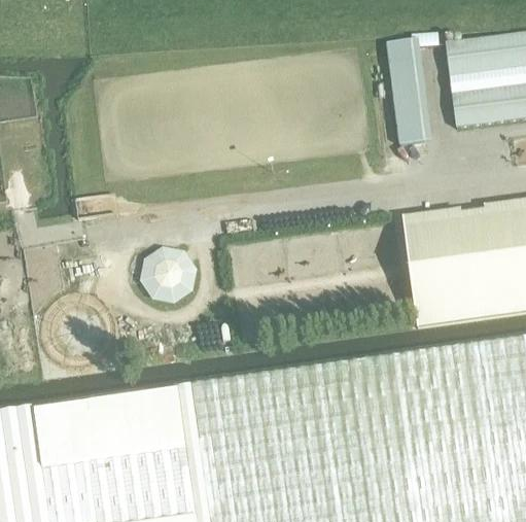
[(449,75),(525,64),(525,31),(445,42),(449,75)]
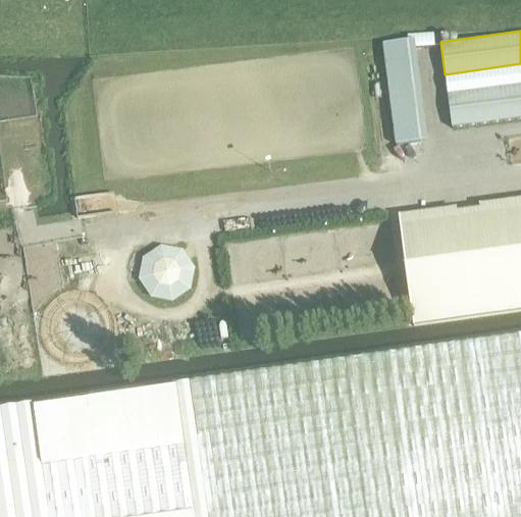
[(406,38),(382,41),(384,61),(408,58),(406,38)]
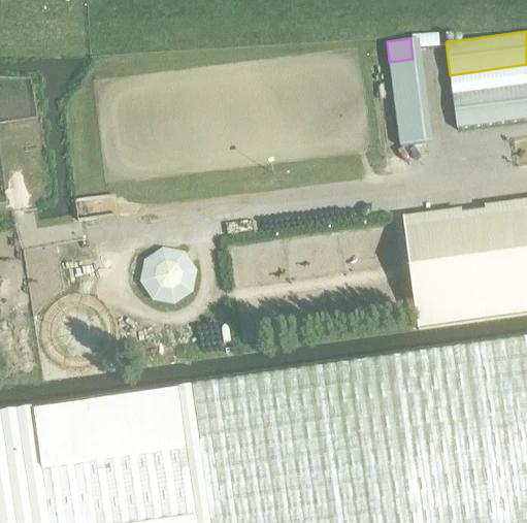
[(526,117),(526,84),(452,94),(456,126),(526,117)]
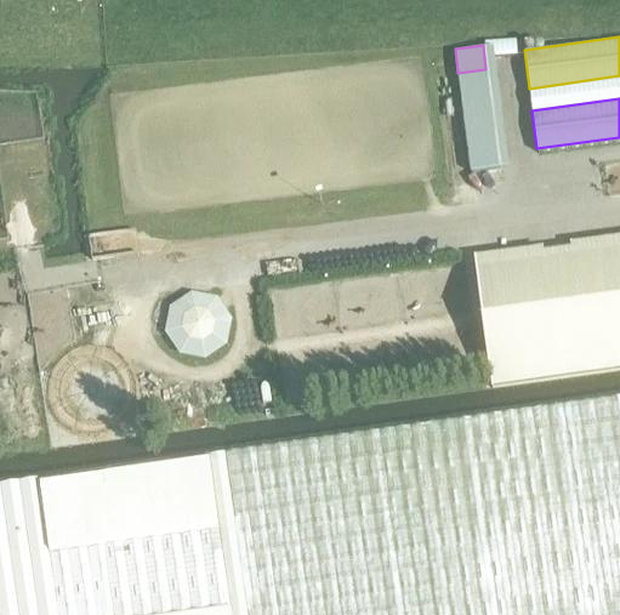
[(603,189),(619,187),(619,164),(601,168),(603,189)]
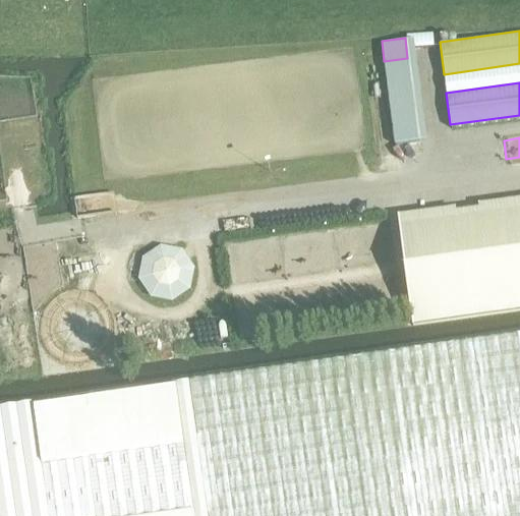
[(75,209),(111,206),(109,187),(74,190),(75,209)]
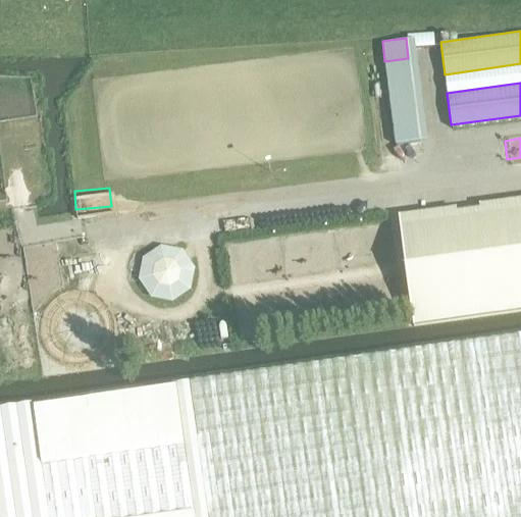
[(520,307),(520,196),(397,213),(413,324),(520,307)]
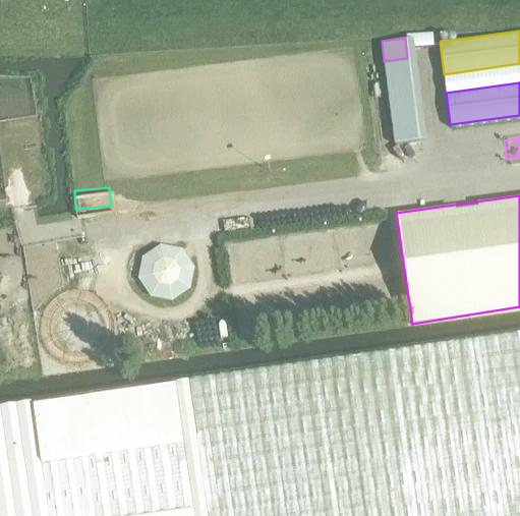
[(141,254),(138,276),(151,294),(172,298),(189,286),(193,265),(181,246),(160,242),(141,254)]
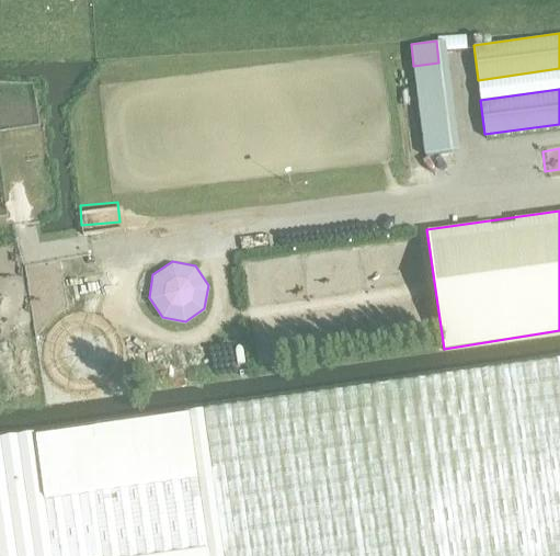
[(155,555),(208,548),(208,555),(559,555),(559,355),(187,409),(196,476),(42,498),(32,431),(0,435),(0,555),(155,555)]
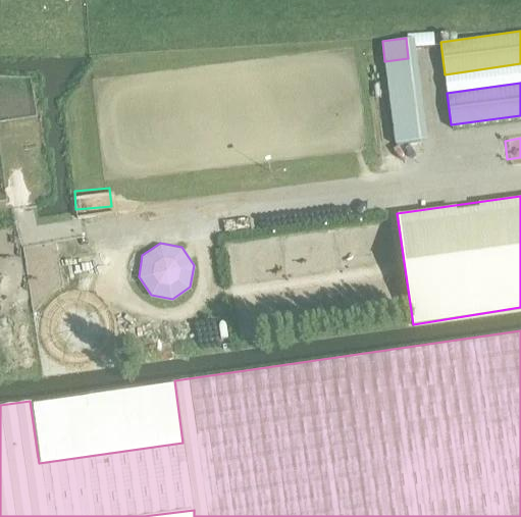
[(174,380),(30,401),(39,463),(183,443),(174,380)]
